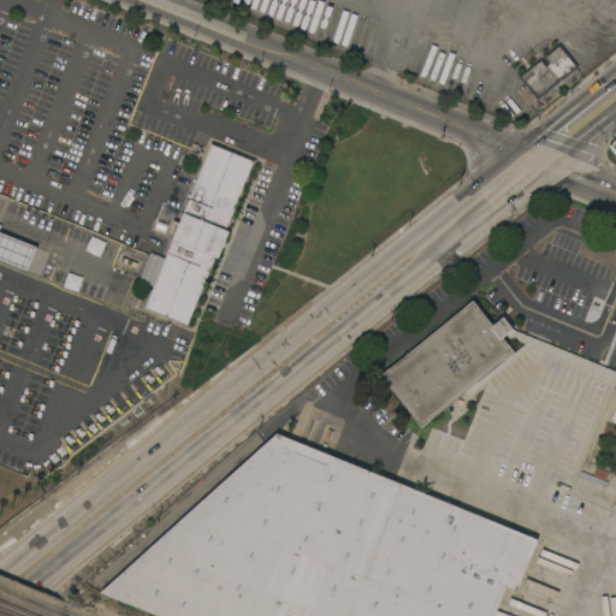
[(537,99),(535,98),(528,104),(519,90),(525,84),(517,76),(540,58),(546,64),(548,63),(543,57),(560,42),(578,66),(561,80),(560,77),(557,78),(560,81),(537,99)]
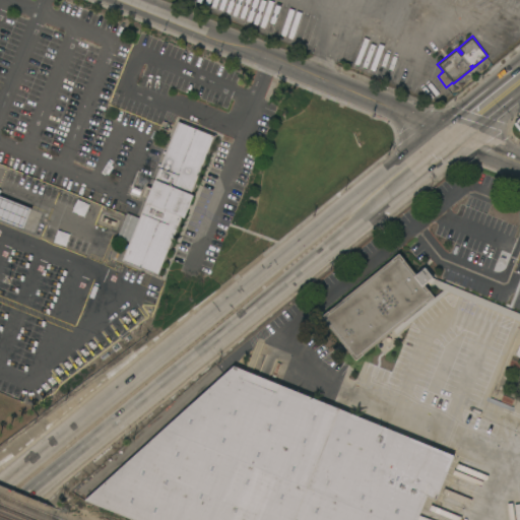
[(127,212),(138,217),(179,119),(216,134),(192,194),(193,195),(184,217),(183,217),(158,277),(121,261),(129,241),(117,236),(127,212)]
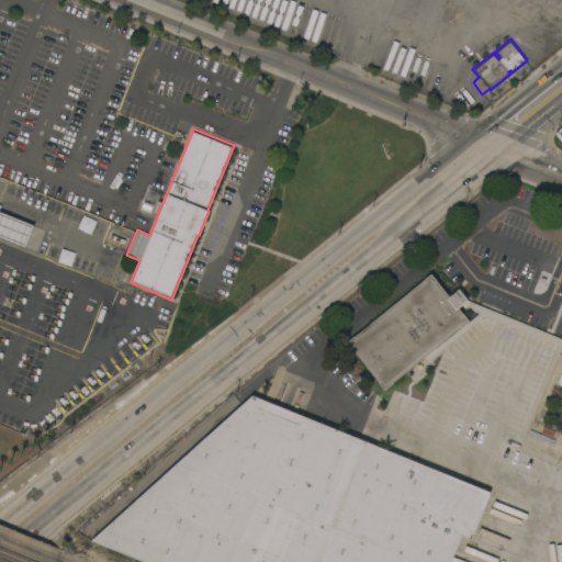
[(0,211),(34,224),(25,247),(0,236),(0,211)]
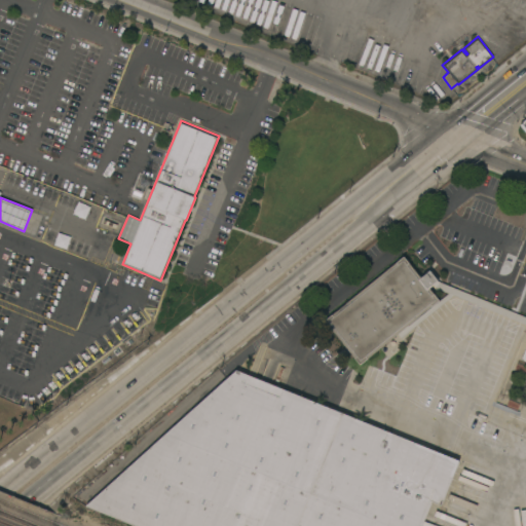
[(438,300),(359,365),(323,322),(402,256),(419,277),(427,269),(437,280),(427,288),(438,300)]
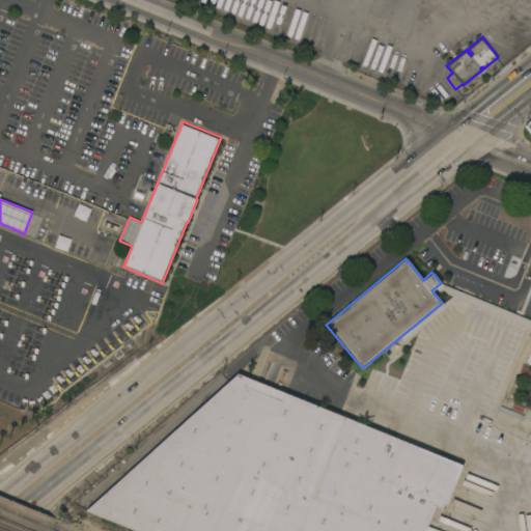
[(139,530),(87,509),(239,373),(463,465),(444,509),(436,506),(425,530),(139,530)]
